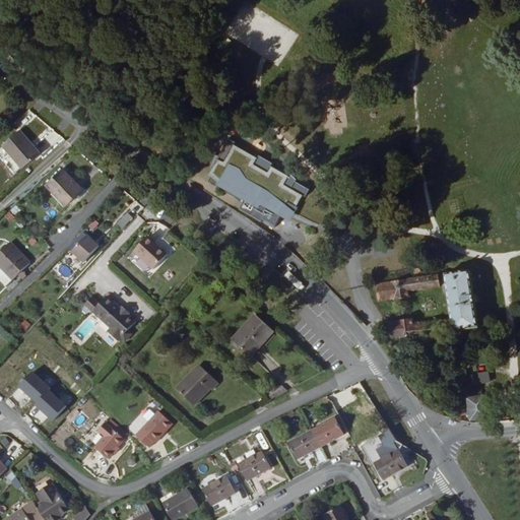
[(220,173),(221,174),(223,171),(248,146),(238,139),(239,136),(233,132),(221,149),(217,149),(214,158),(210,164),(220,173)]
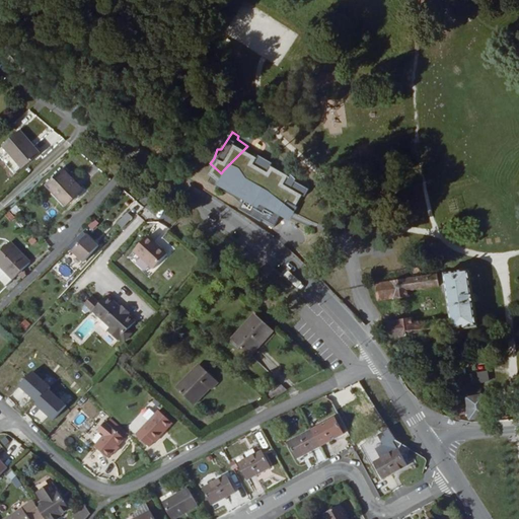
[(42,155),(21,133),(5,148),(25,169),(42,155)]
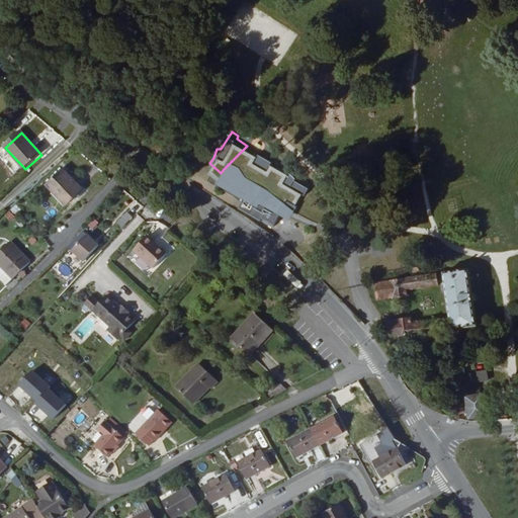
[(258,153),(247,146),(223,170),(246,187),(258,195),(250,207),(238,199),(237,200),(268,224),(282,203),(290,210),(295,204),(293,203),(300,193),(303,195),(308,187),(294,178),(296,176),(289,171),(287,173),(271,162),(273,160),(260,151),(258,153)]
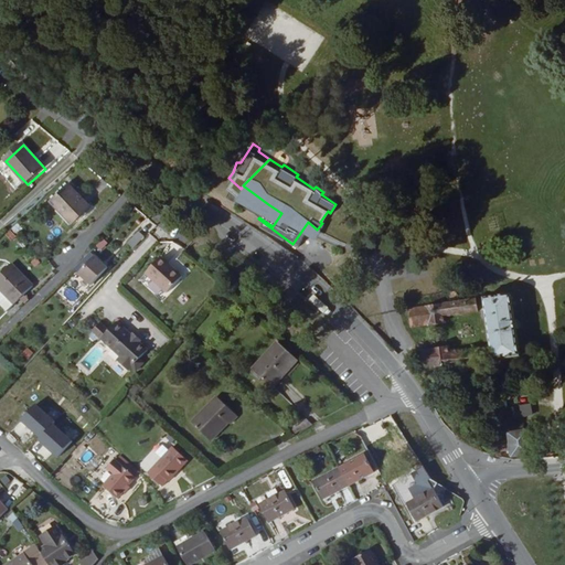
[(54,202),(75,223),(83,215),(87,212),(93,206),(72,185),(54,202)]
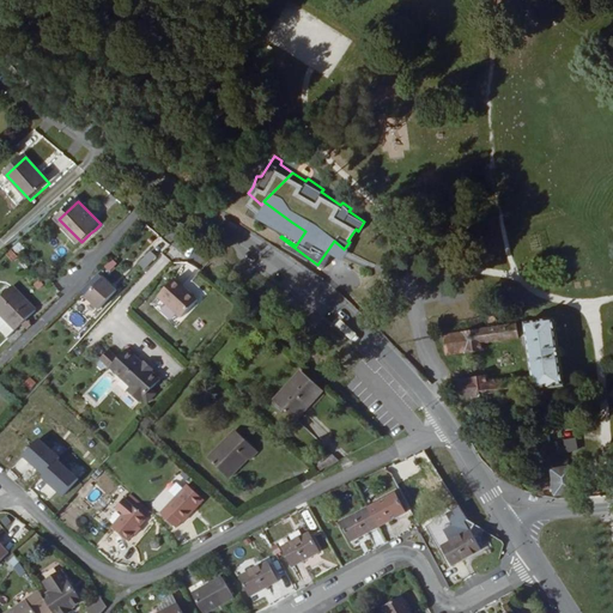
[(260,207),(287,226),(291,223),(263,204),(262,206),(261,205),(260,207)]
